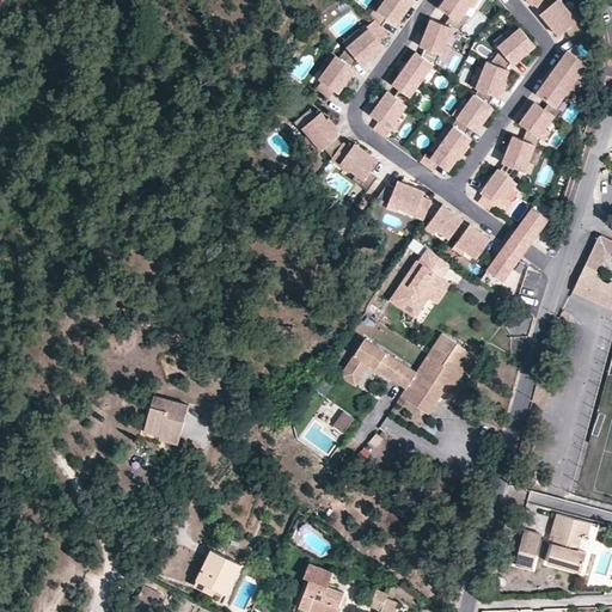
[(405,6),(408,2),(411,5),(414,1),(412,0),(390,0),(386,5),(383,2),(378,10),(374,7),(371,13),(375,19),(381,26),(387,18),(397,25),(409,8),(405,6)]
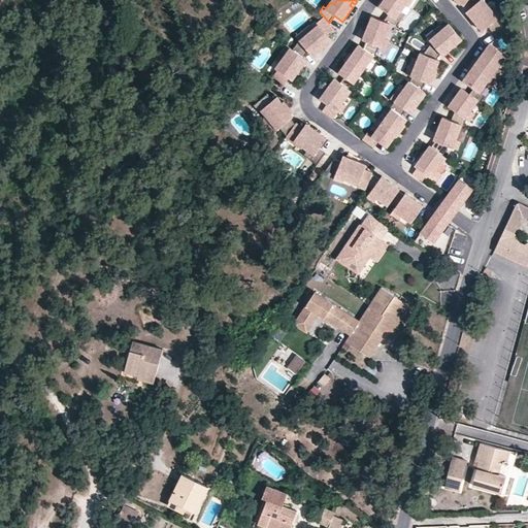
[(384,0),(387,2),(384,5),(381,3),(378,6),(389,13),(384,21),(391,24),(397,26),(405,13),(401,10),(398,8),(402,2),(406,4),(408,0),(384,0)]
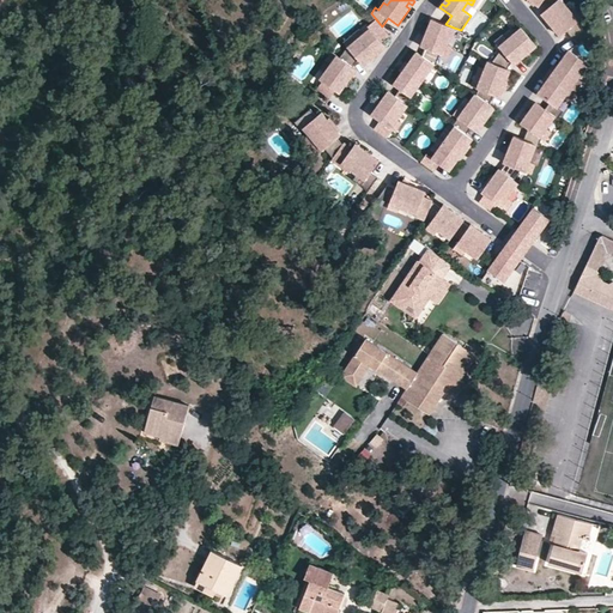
[(578,20),(583,17),(576,8),(572,12),(569,14),(563,7),(566,5),(562,0),(557,0),(551,6),(541,13),(560,36),(566,31),(571,37),(584,26),(578,20)]
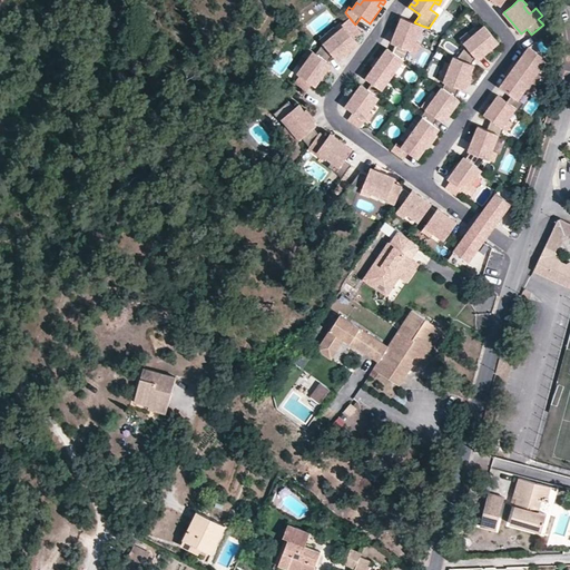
[(422,26),(414,22),(401,17),(394,33),(399,36),(396,40),(393,39),(391,42),(395,45),(392,51),(404,60),(405,60),(410,50),(418,52),(421,43),(416,41),(412,39),(415,31),(420,33),(422,26)]
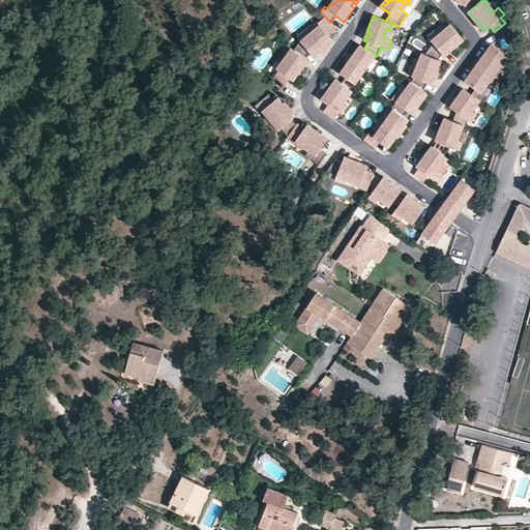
[(321,51),(333,40),(330,36),(336,30),(330,23),(325,17),(318,22),(320,24),(314,29),(316,32),(311,37),(304,30),(297,36),(300,40),(294,50),(305,58),(310,52),(314,57),(317,54),(315,51),(318,49),(321,51)]
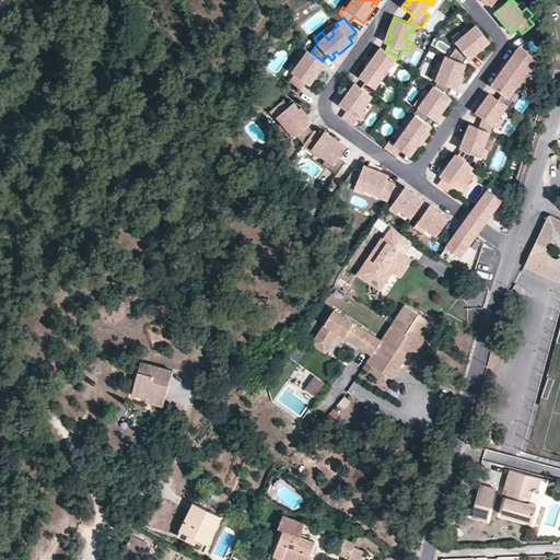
[(477,54),(490,42),(476,24),(469,31),(471,33),(466,38),(463,35),(459,32),(452,38),(458,45),(448,57),(464,62),(467,57),(469,59),(473,57),(470,54),(474,50),(477,54)]
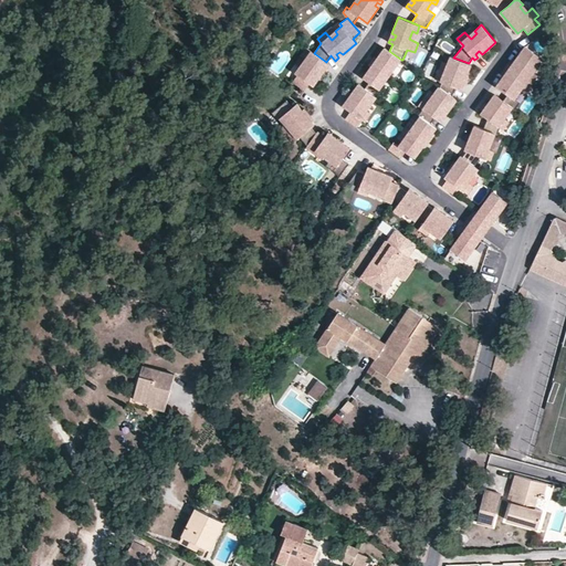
[(533,41),(545,31),(540,24),(527,34),(533,41)]
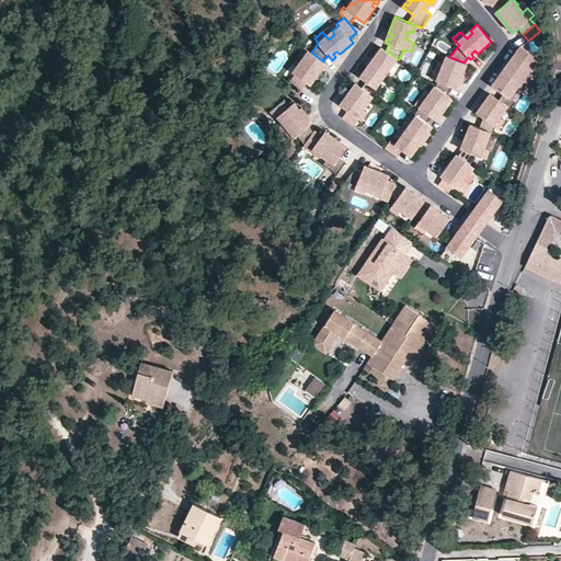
[(334,34),(332,31),(329,26),(322,32),(329,39),(334,34)]
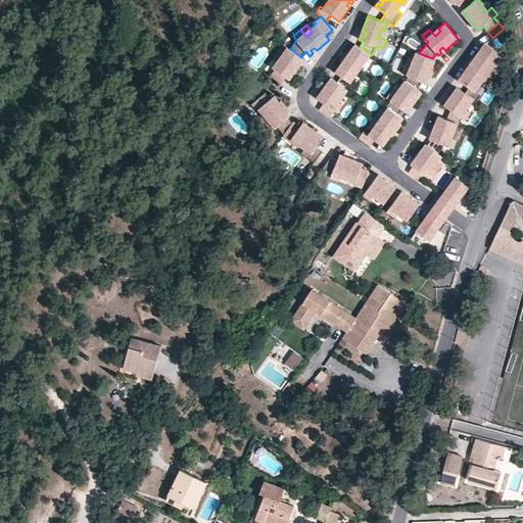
[(502,54),(485,42),(476,55),(479,57),(477,61),(474,58),(471,62),(492,77),(497,69),(493,67),(490,64),(494,58),(497,60),(502,54)]
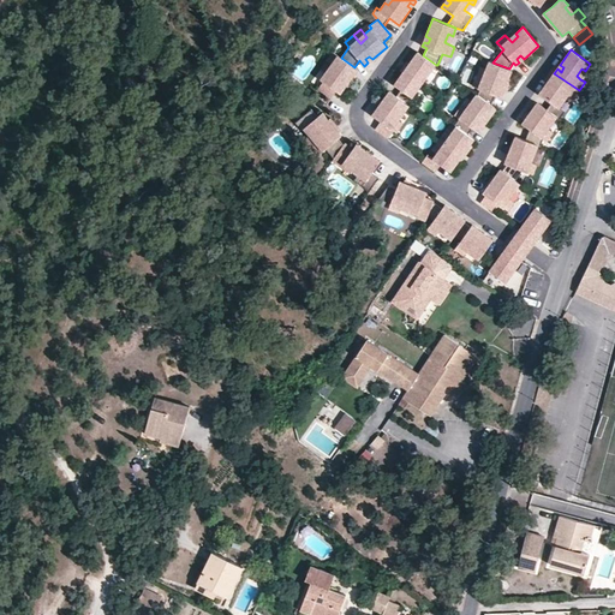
[(346,87),(352,78),(348,75),(352,71),(356,73),(358,70),(354,67),(341,58),(333,52),(327,60),(332,64),(335,66),(329,75),(326,71),(321,79),(323,82),(318,89),(332,99),(336,90),(341,94),(346,87)]
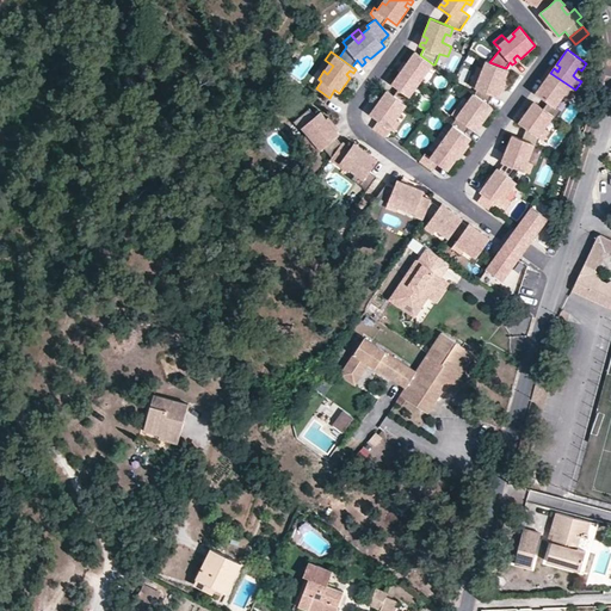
[(409,97),(433,65),(420,55),(415,51),(406,63),(409,66),(407,69),(405,73),(401,71),(392,84),(399,90),(394,96),(406,104),(411,97),(409,97)]
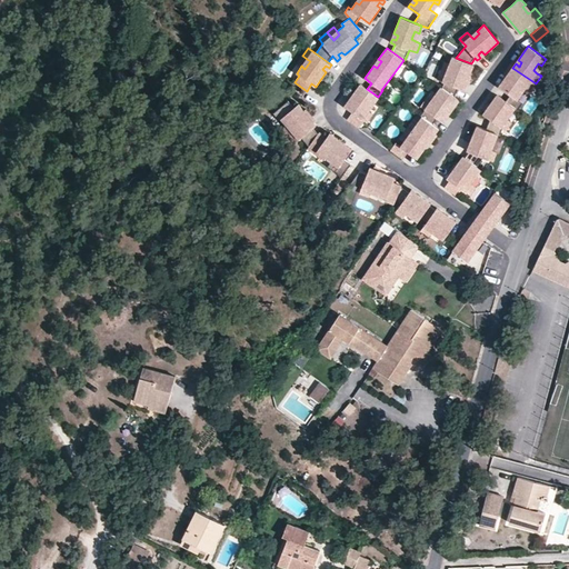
[(467,81),(471,72),(473,65),(471,63),(456,58),(452,56),(450,63),(453,66),(450,73),(447,71),(441,69),(438,79),(445,82),(442,88),(455,97),(458,88),(463,90),(466,87),(461,85),(463,80),(467,81)]
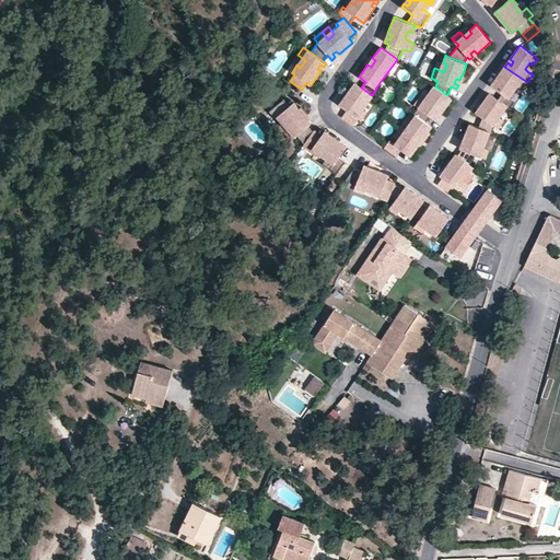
[(326,68),(324,67),(321,65),(317,68),(321,71),(315,79),(317,80),(326,68)]
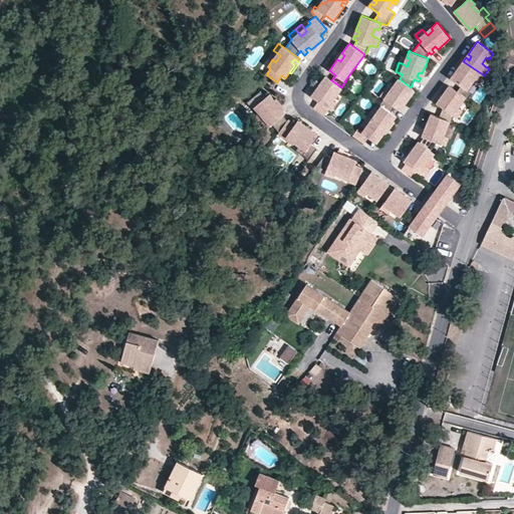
[(465,88),(473,78),(475,79),(478,82),(484,75),(463,61),(461,64),(464,66),(462,69),(459,67),(451,78),(461,86),(457,91),(464,95),(466,97),(468,99),(472,93),(468,89),(465,88)]
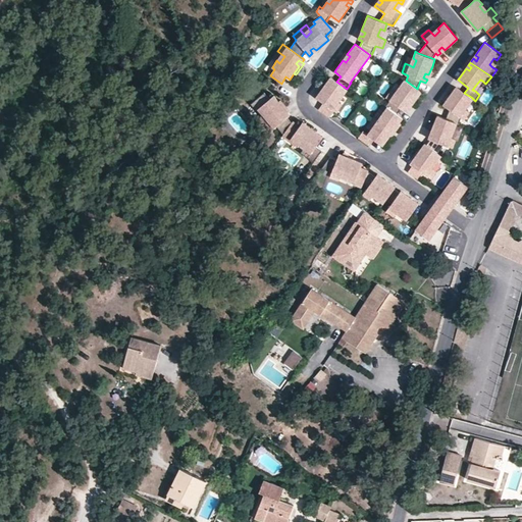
[(347,89),(336,82),(330,76),(321,91),(324,93),(321,97),(318,95),(316,98),(323,103),(319,109),(330,117),(334,110),(336,112),(342,105),(338,102),(335,100),(340,94),(343,96),(348,89),(347,89)]
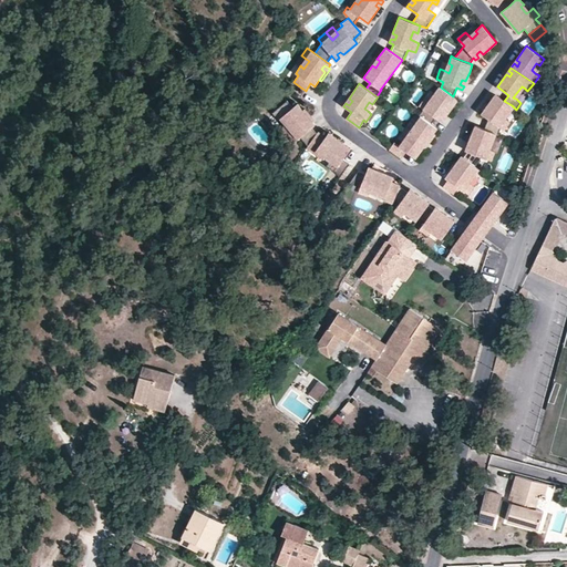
[(447,115),(457,100),(453,96),(441,88),(440,86),(434,93),(437,95),(433,102),(430,100),(426,98),(420,106),(423,109),(420,114),(421,116),(432,123),(435,117),(442,122),(444,119),(441,116),(444,112),(447,115)]
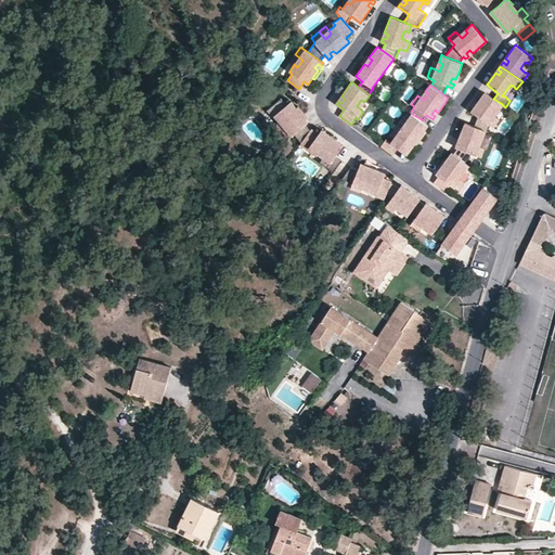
[(505,97),(513,86),(511,85),(502,95),(505,97)]
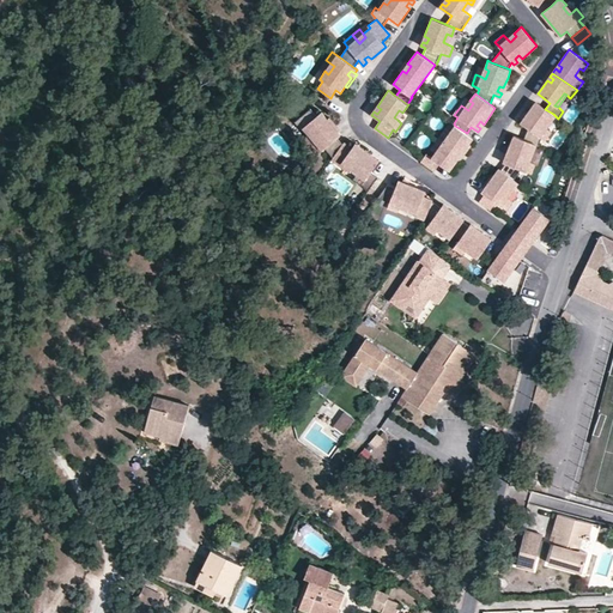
[(546,128),(544,127),(553,114),(545,109),(535,102),(527,114),(526,115),(529,117),(527,122),(523,120),(522,120),(521,123),(528,128),(525,139),(536,145),(539,145),(541,138),(545,140),(551,132),(546,128)]
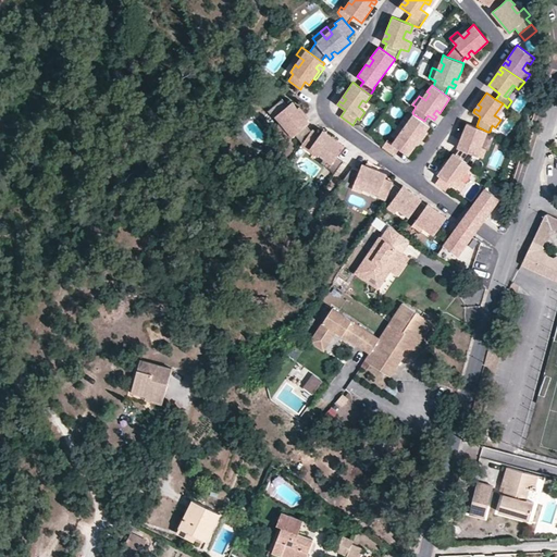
[(300,118),(304,115),(298,108),(293,101),(288,106),(282,99),(268,111),(273,118),(275,116),(281,122),(286,130),(282,133),(288,141),(295,135),(302,144),(311,131),(306,125),(310,122),(308,120),(307,119),(304,122),(300,118)]
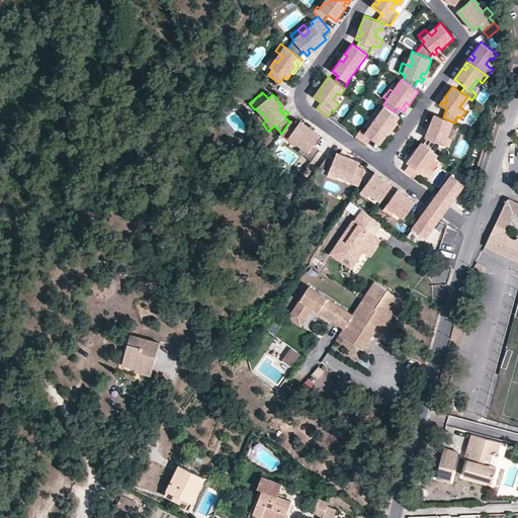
[(461,108),(469,98),(467,96),(459,107),(461,108)]
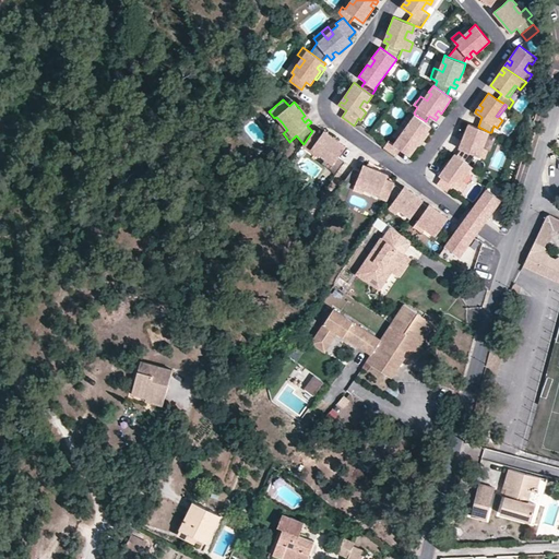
[(309,120),(311,118),(300,107),(299,108),(305,116),(301,118),(305,122),(308,119),(309,120)]
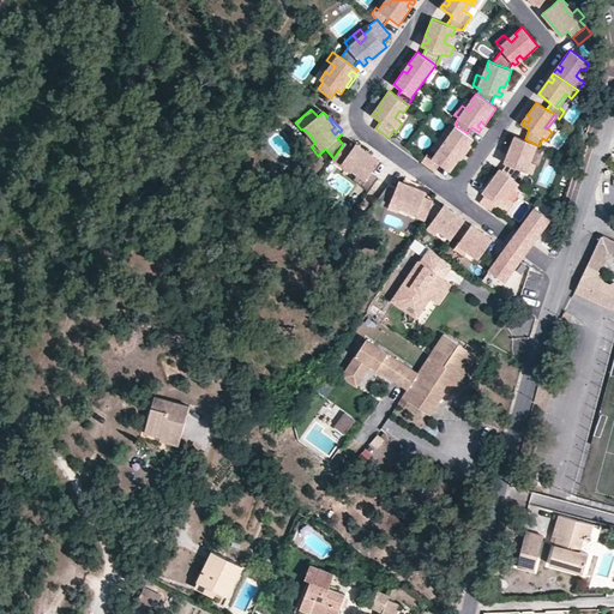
[(470,144),(474,138),(468,133),(456,126),(433,157),(427,154),(422,162),(435,172),(440,164),(450,172),(459,160),(456,156),(458,152),(461,149),(464,151),(470,144)]
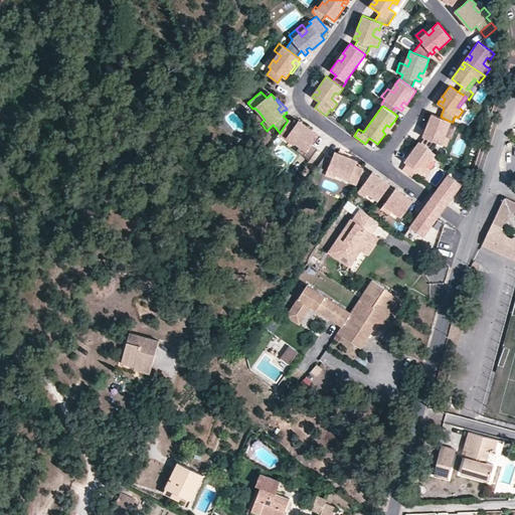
[(265,120),(260,113),(254,117),(261,123),(265,120)]
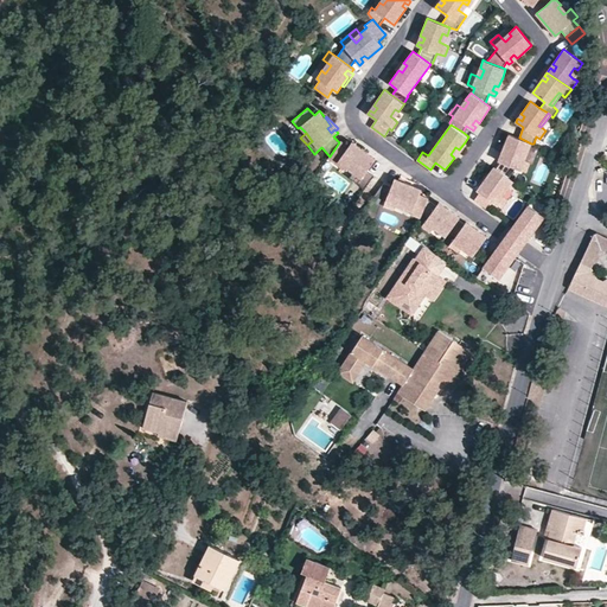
[(526,172),(530,163),(524,160),(521,159),(524,151),(528,152),(531,144),(519,138),(509,134),(502,152),(506,154),(504,159),(500,157),(498,161),(500,161),(496,168),(509,178),(516,168),(526,172)]
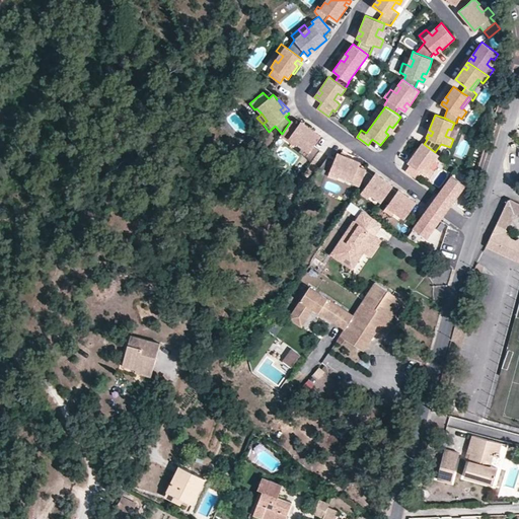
[(312,134),(314,131),(301,122),(298,125),(291,120),(290,122),(282,134),(280,136),(288,141),(290,138),(296,143),(298,140),(304,144),(302,147),(299,151),(312,161),(320,150),(314,146),(321,136),(318,134),(315,137),(312,134)]
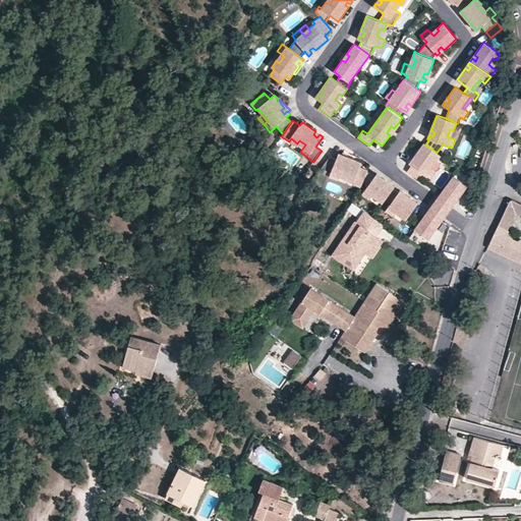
[(392,136),(401,124),(399,122),(394,128),(392,131),(390,135),(392,136)]
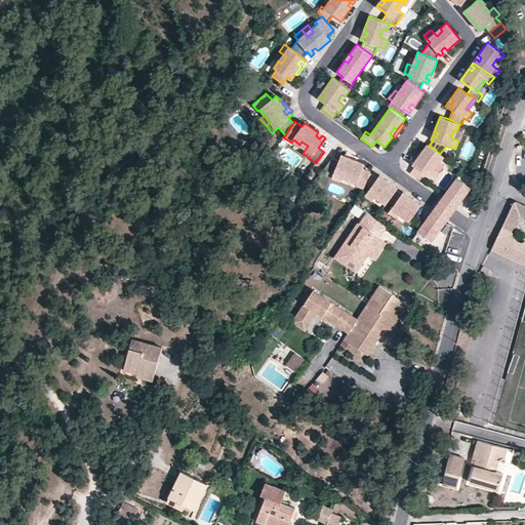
[(432,167),(436,161),(439,163),(444,157),(440,154),(429,146),(428,145),(422,151),(417,158),(420,160),(418,163),(415,161),(414,162),(412,164),(415,166),(410,172),(421,180),(427,174),(434,179),(439,172),(435,169),(432,167)]
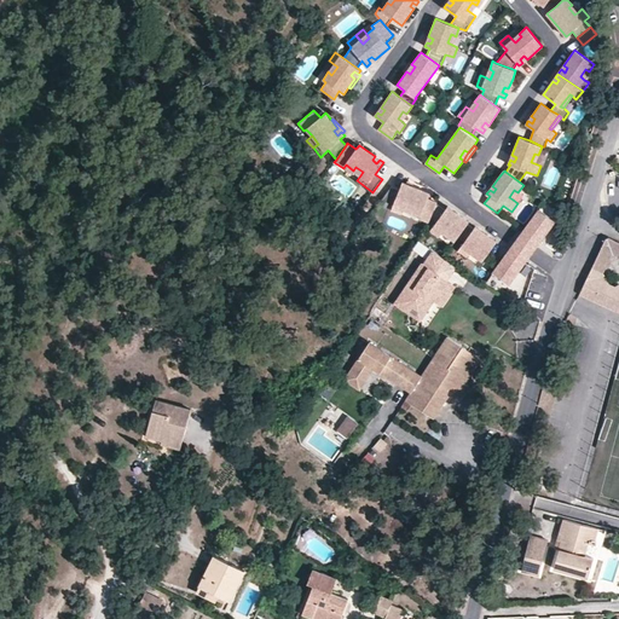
[(496,189),(492,186),(498,178),(496,175),(486,189),(489,191),(490,190),(493,192),(496,189)]
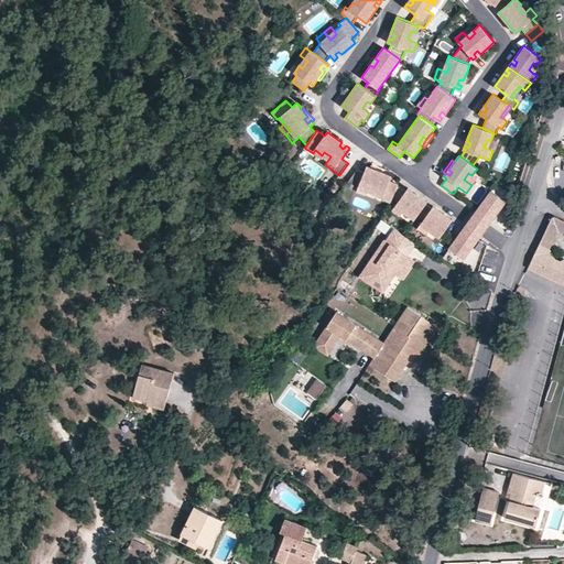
[(398,184),(390,181),(392,175),(376,169),(375,169),(373,173),(369,171),(370,167),(370,166),(367,165),(364,173),(357,170),(348,182),(358,186),(356,192),(366,195),(368,191),(370,186),(377,190),(376,194),(383,196),(382,199),(391,203),(392,199),(398,185),(398,184)]
